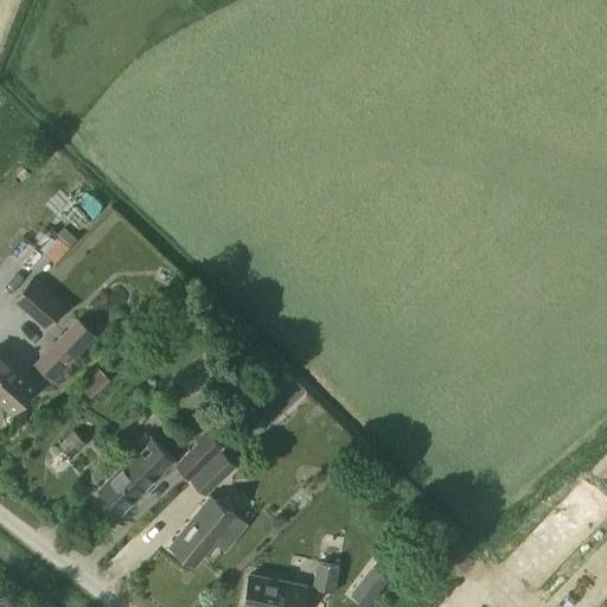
[(78,234),(108,205),(84,180),(55,208),(78,234)]
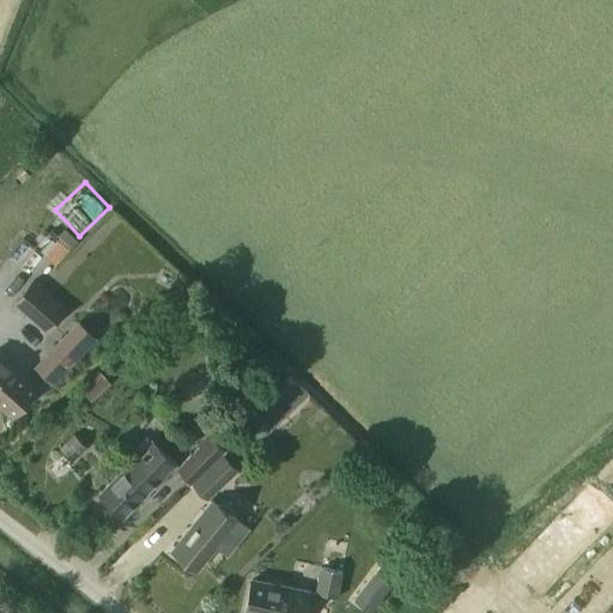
[(44,254),(55,263),(74,241),(64,231),(43,254),(26,240),(13,254),(31,269),(44,254)]
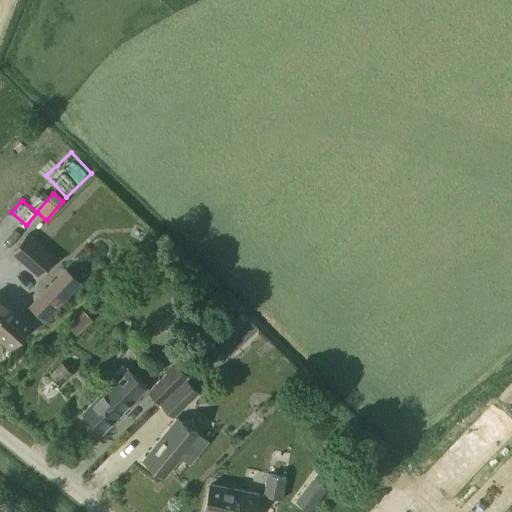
[(57,257),(27,232),(10,252),(39,277),(57,257)]
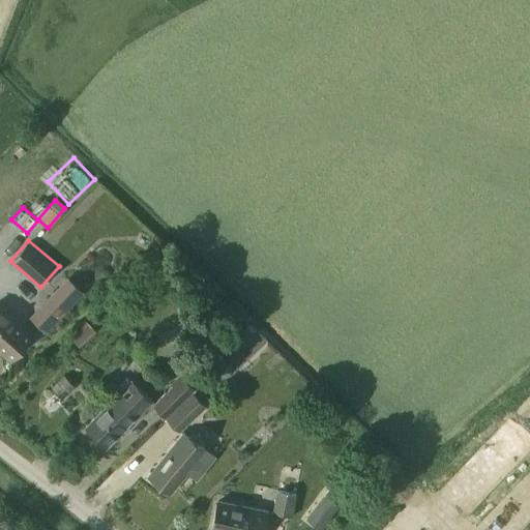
[(71,303),(57,290),(31,318),(39,326),(45,330),(46,331),(71,303)]
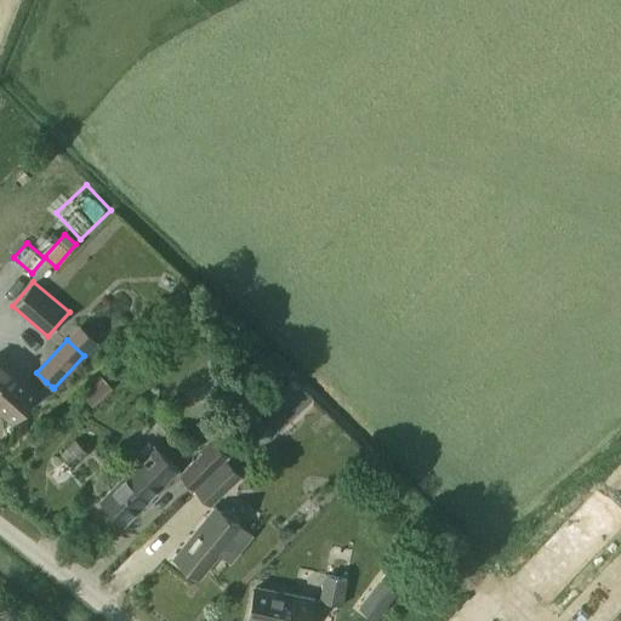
[(38,392),(0,360),(0,408),(13,420),(38,392)]
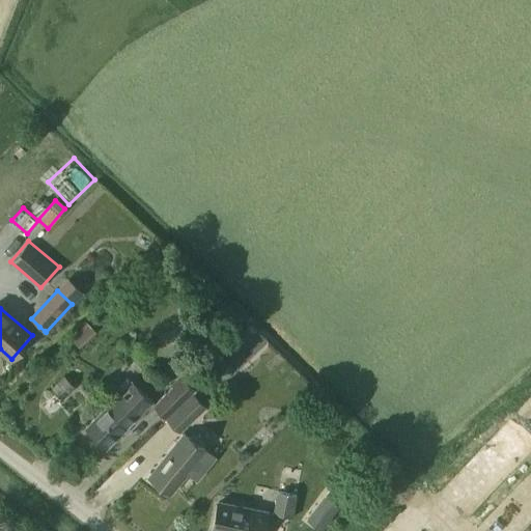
[(88,323),(73,337),(80,344),(95,330),(88,323)]
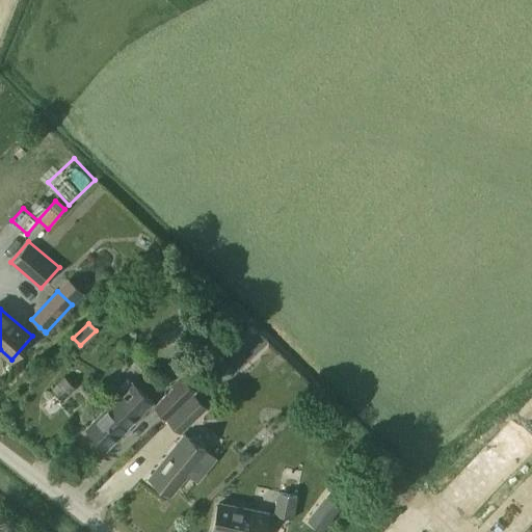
[(40,327),(32,336),(37,341),(45,331),(40,327)]
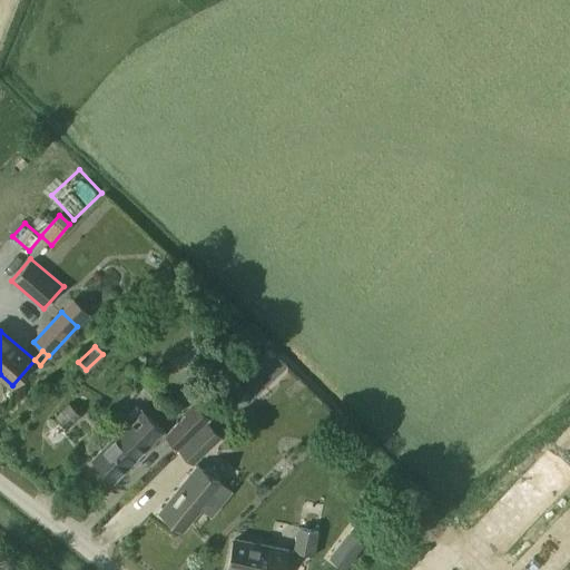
[(263,351),(251,364),(258,371),(271,359),(263,351)]
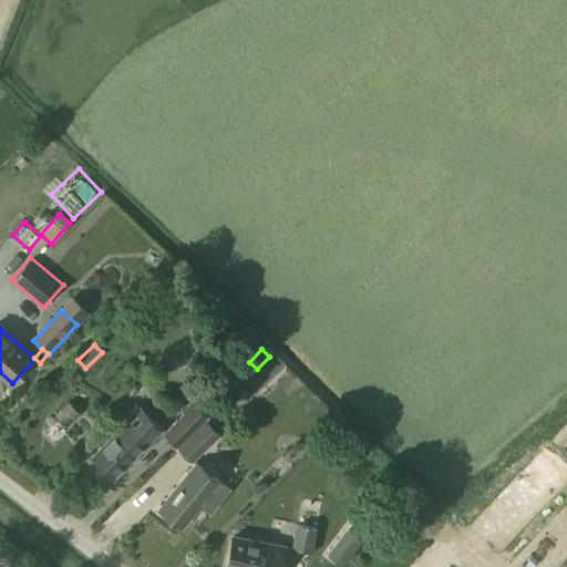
[(200,422),(177,445),(194,462),(222,433),(219,431),(257,393),(245,381),(210,415),(209,414),(200,422)]
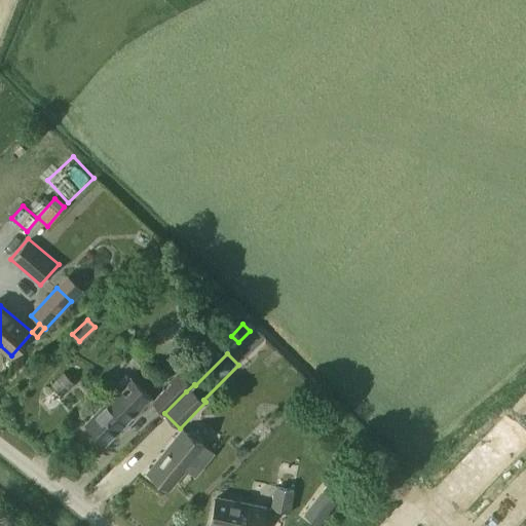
[(51,381),(63,392),(74,382),(63,371),(51,381)]
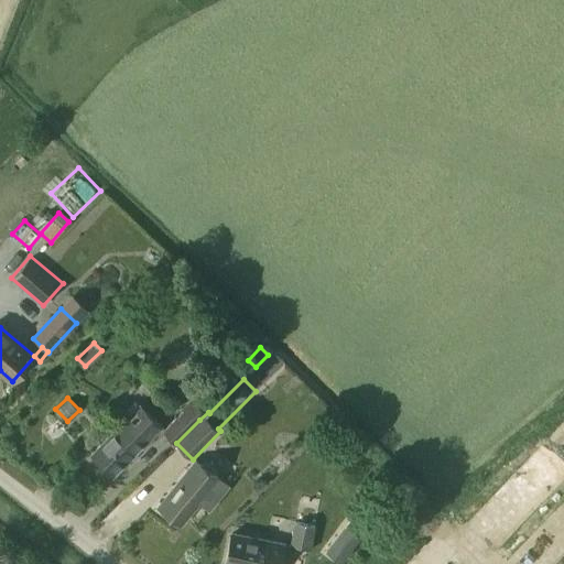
[(163,430),(176,443),(199,420),(208,412),(194,399),(163,430)]
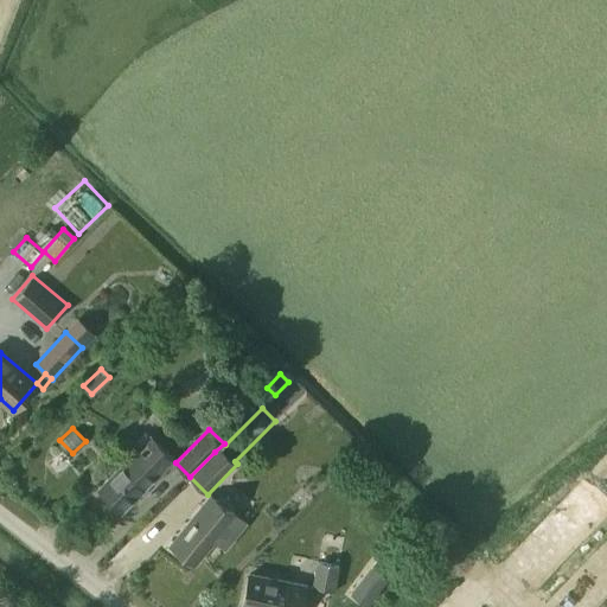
[(173,455),(151,434),(100,490),(121,510),(173,455)]
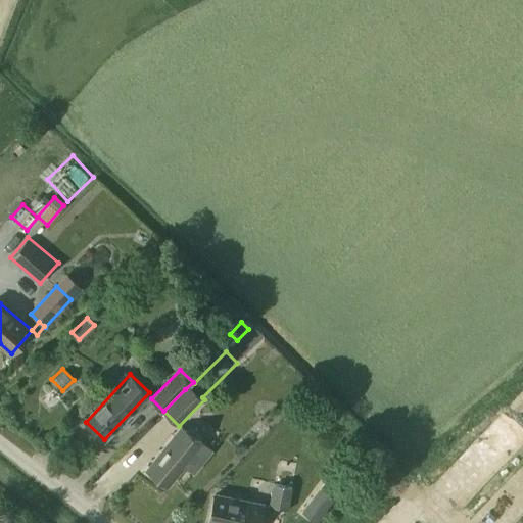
[(212,452),(201,442),(182,427),(148,470),(169,485),(184,465),(195,474),(212,452)]
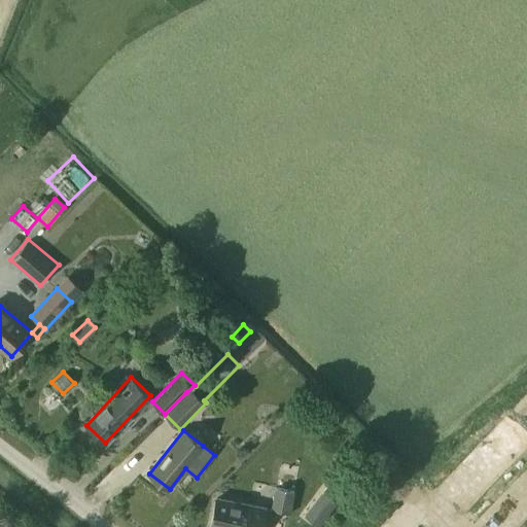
[(276,488),(272,510),(291,514),(295,491),(276,488)]
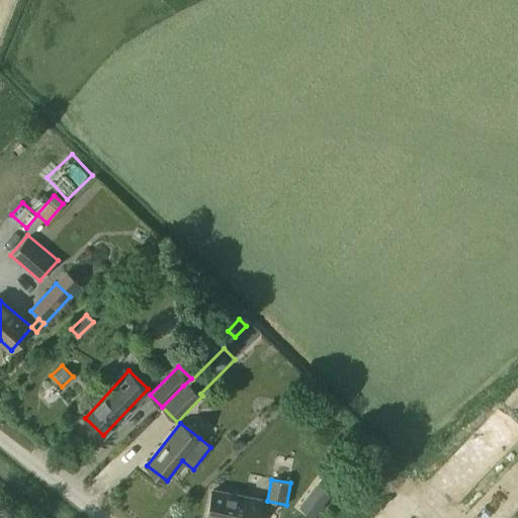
[(314,516),(329,496),(316,486),(300,506),(314,516)]
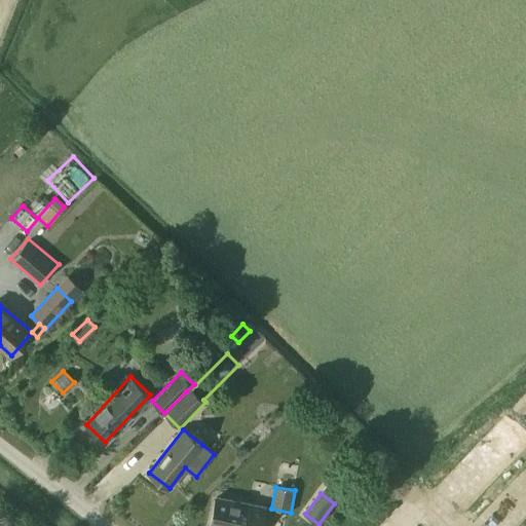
[(261,525),(265,508),(217,498),(212,525),(214,525),(261,525)]
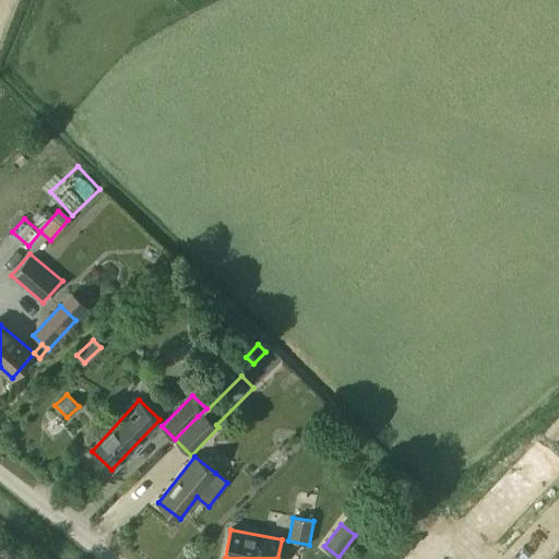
[(403,558),(443,558),(426,539),(403,558)]
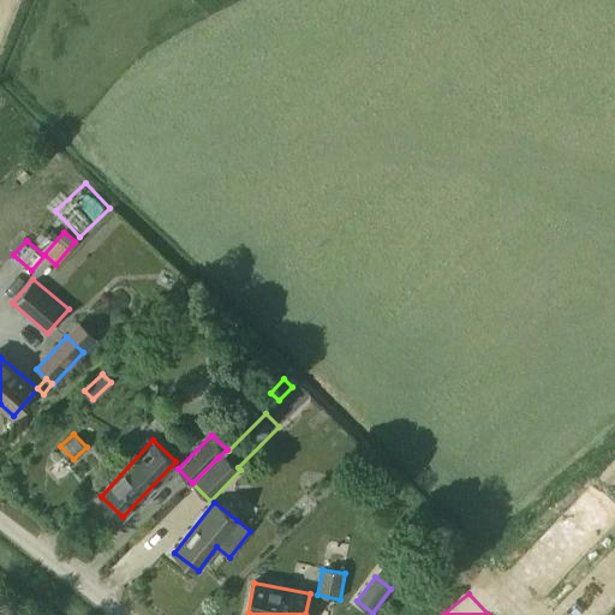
All buildings are outlined.
